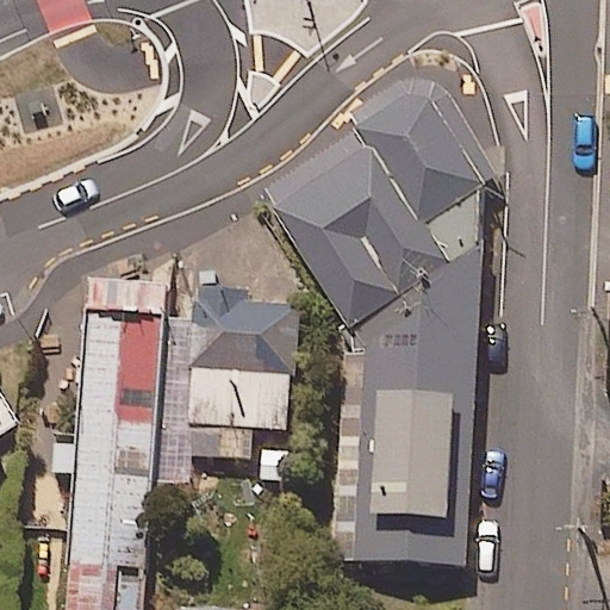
[(336,553),(468,559),(485,180),(502,169),(446,79),(408,75),(350,111),(359,123),(265,182),(347,315),(362,335),(346,346),(336,553)]
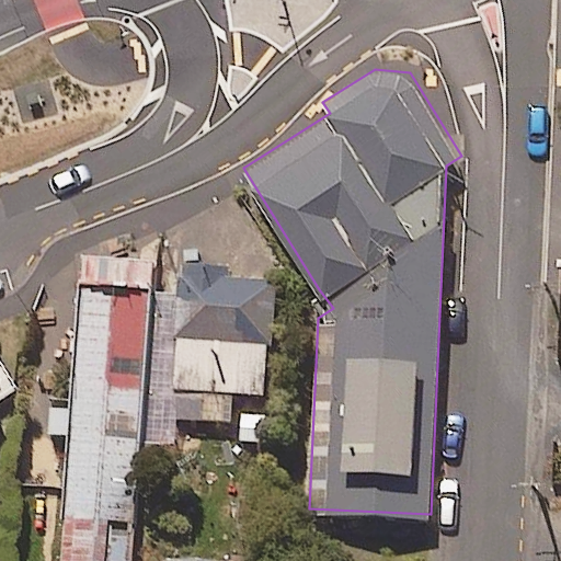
[(83,255),(81,255),(71,405),(52,404),(49,431),(69,432),(59,560),(132,560),(140,443),(165,444),(168,419),(170,389),(173,336),(176,290),(157,289),(159,262),(155,262),(155,260),(155,256),(83,251),(83,255)]
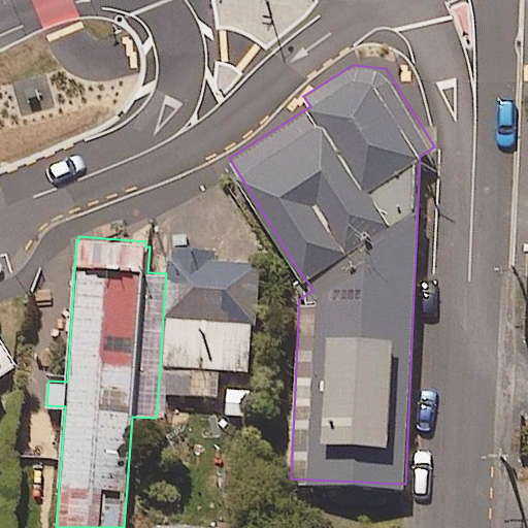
[(258,324),(262,267),(253,266),(253,264),(218,261),(219,251),(173,246),(172,263),(167,262),(166,273),(163,317),(251,324),(258,324)]
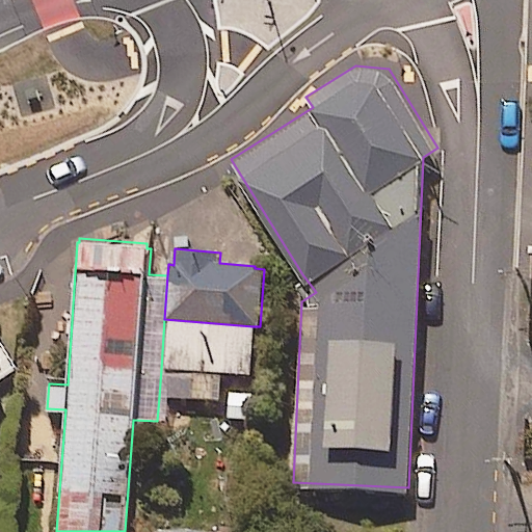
[(219,373),(249,375),(253,326),(164,319),(161,369),(219,373)]
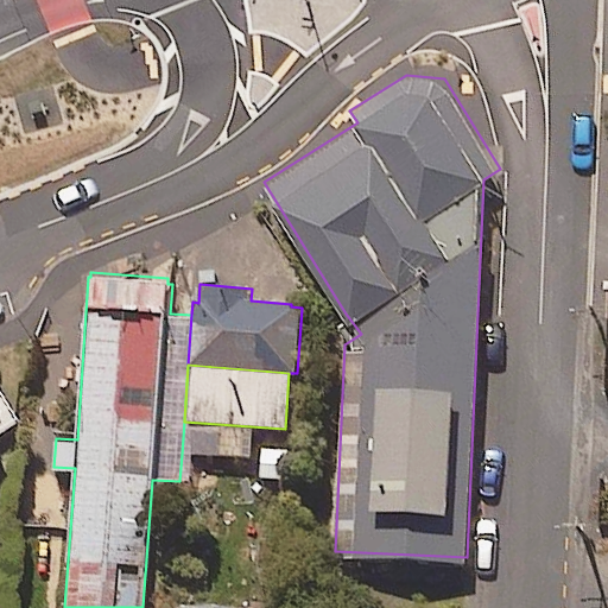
[(0,434),(16,425),(0,400),(0,434)]
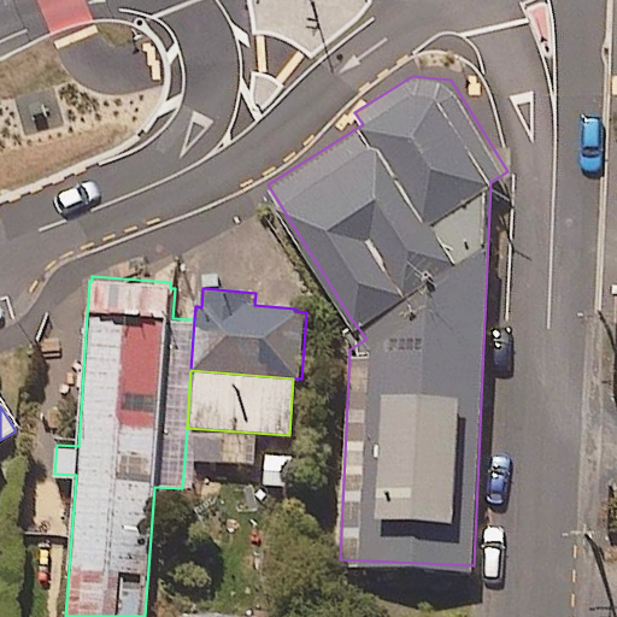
[(184,460),(252,465),(254,433),(187,428),(184,460)]
